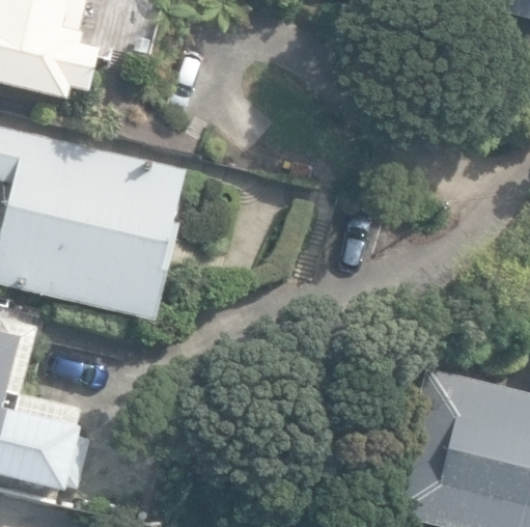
[(88,90),(99,46),(80,42),(83,29),(79,28),(85,0),(0,0),(0,81),(67,98),(71,86),(88,90)]
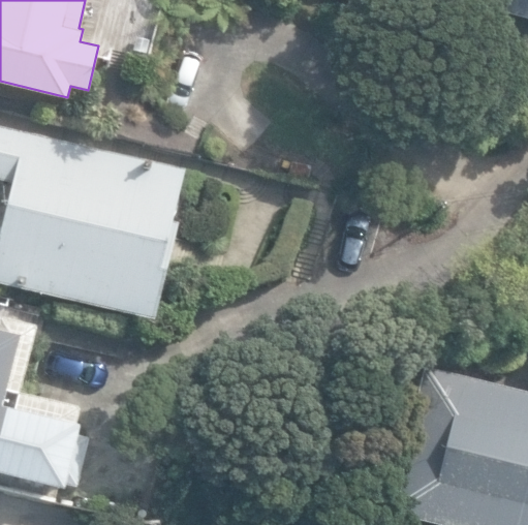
[(506,0),(504,10),(527,17),(527,0),(506,0)]
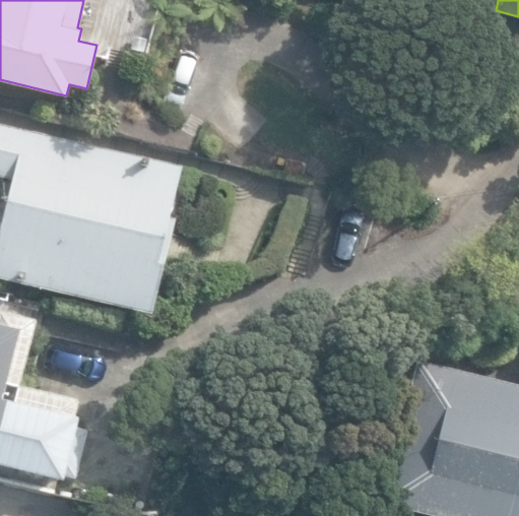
[(0,240),(0,275),(154,314),(178,219),(170,217),(182,167),(172,165),(0,122),(0,175),(15,179),(0,240)]
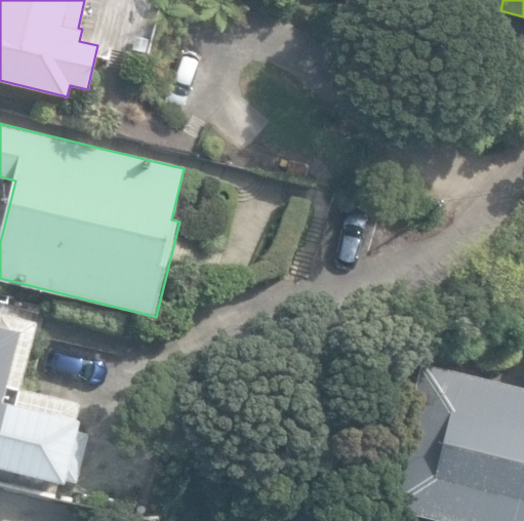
[(308,181),(311,163),(290,160),(287,177),(308,181)]
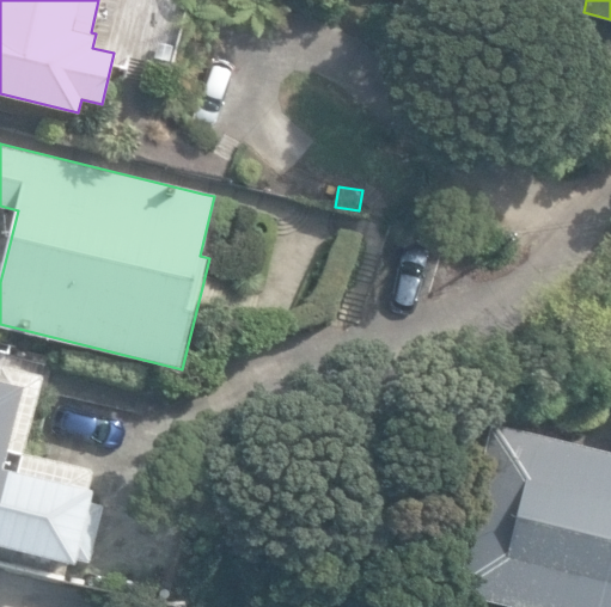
[(0,547),(75,566),(95,491),(87,489),(92,470),(22,452),(42,374),(0,363),(0,547)]
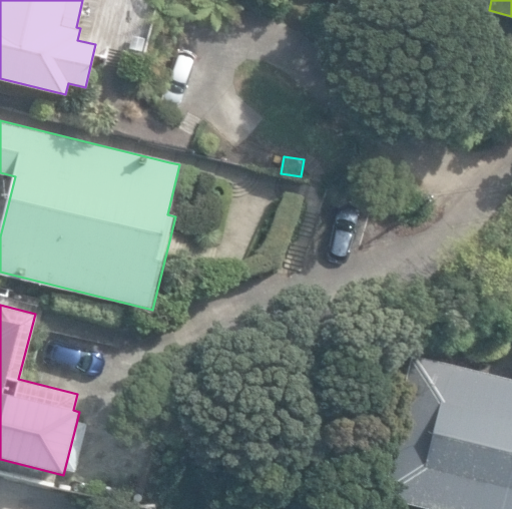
[(380,495),(433,508),(511,508),(511,380),(415,356),(380,495)]
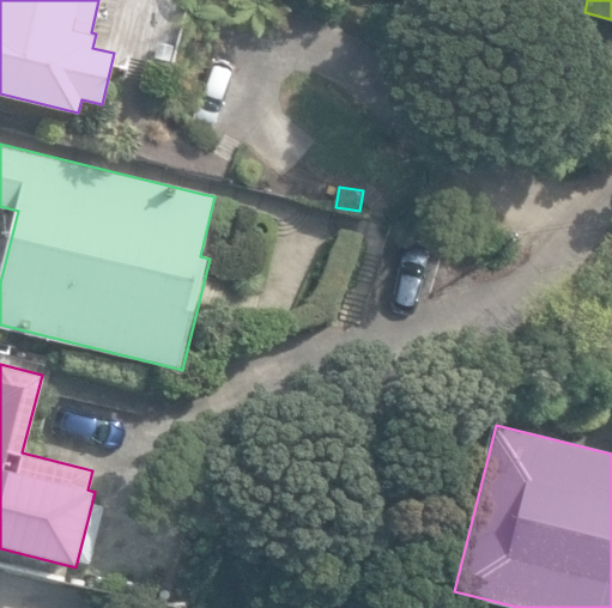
All buildings are outlined.
